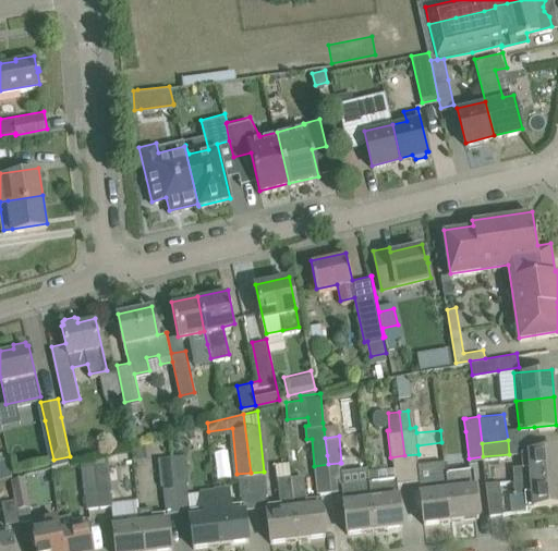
[(557,473),(557,445),(522,450),(522,464),(512,464),(513,477),(557,473)]
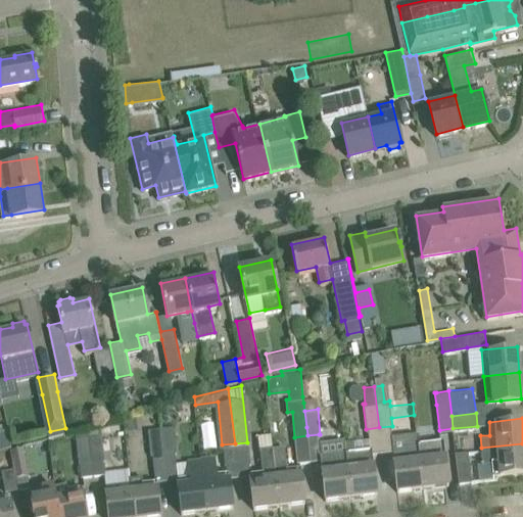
[(173,425),(160,426),(163,452),(175,450),(176,450),(173,425)]
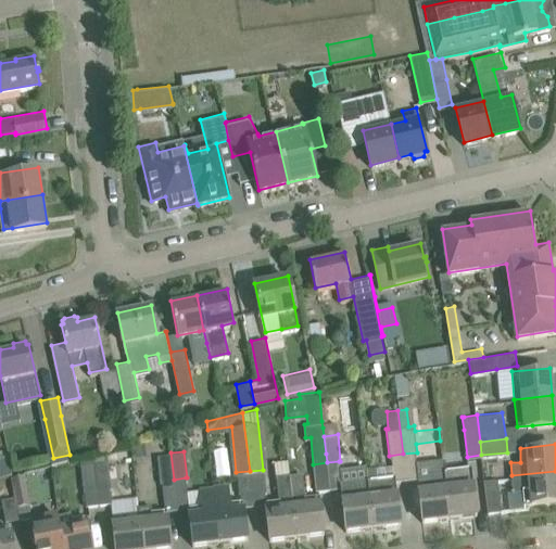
[(162,481),(174,480),(171,452),(155,455),(159,481),(162,481)]
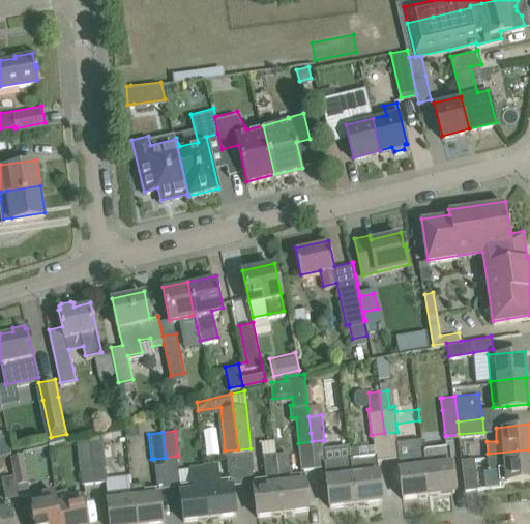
[(7,435),(0,435),(0,455),(10,453),(7,435)]
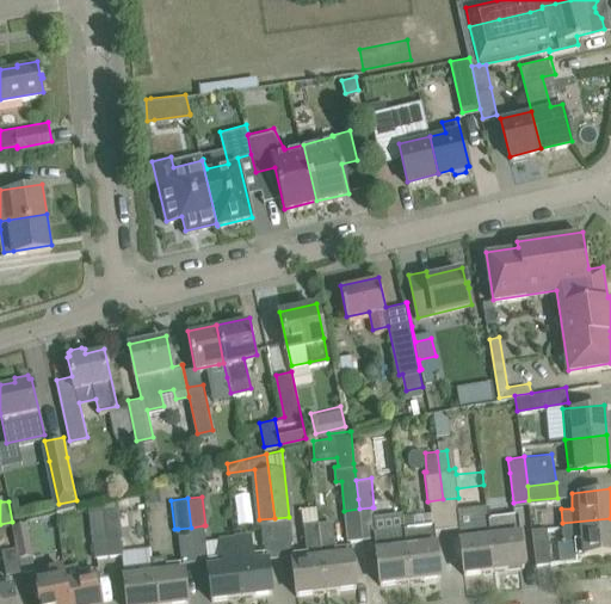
[(102,506),(107,553),(122,552),(122,548),(119,535),(121,535),(117,505),(102,506)]
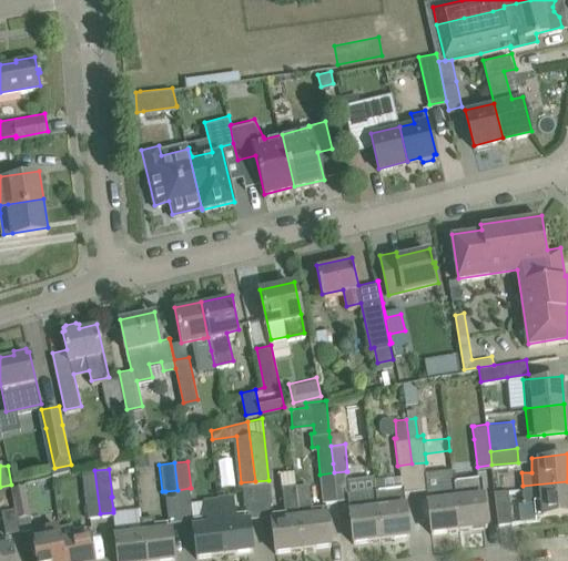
[(100,513),(94,470),(81,472),(84,500),(87,499),(89,516),(100,513)]
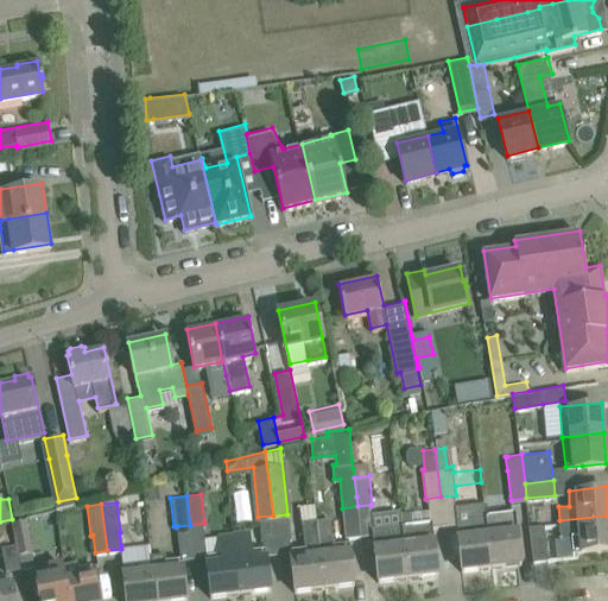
[(413,522),(411,512),(410,512),(407,511),(404,510),(400,510),(403,523),(401,523),(407,575),(438,570),(432,531),(431,519),(413,522)]
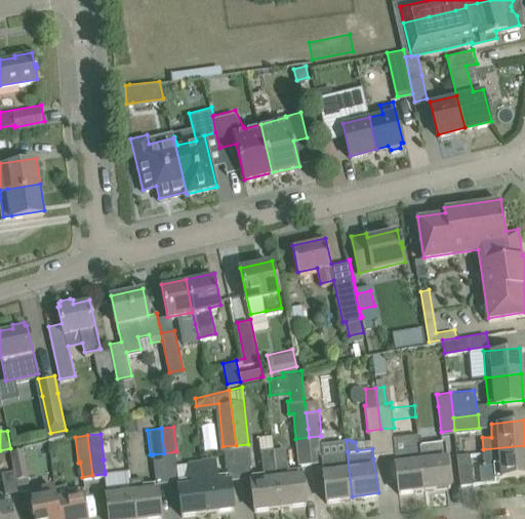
[(445,440),(418,443),(423,487),(450,484),(445,440)]
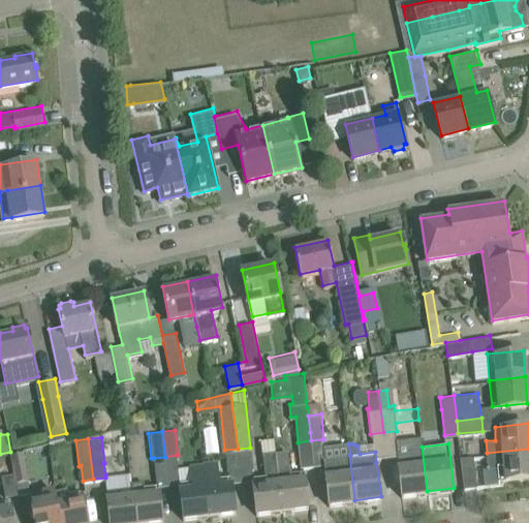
[(401,494),(427,491),(422,447),(410,448),(411,458),(397,460),(401,494)]
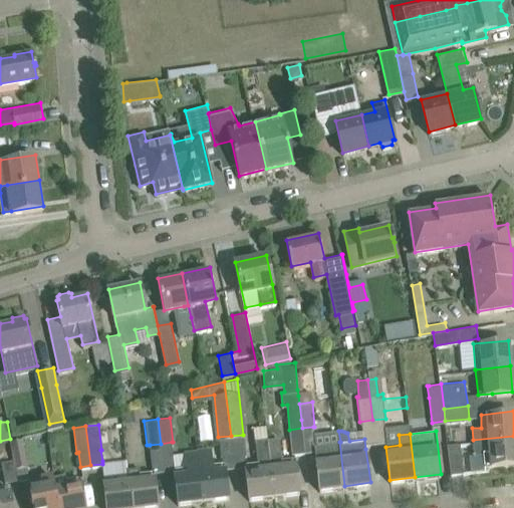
[(513,462),(513,436),(473,440),(474,453),(483,452),(484,465),(513,462)]
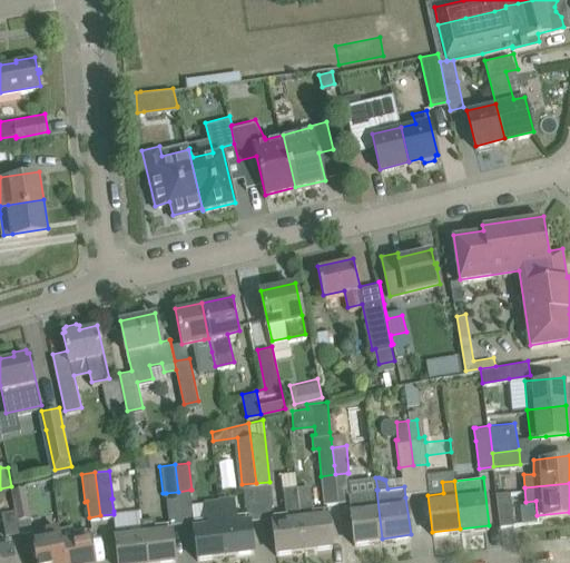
[(304,547),(298,504),(296,485),(283,487),(286,511),(272,513),(276,551),(304,547)]
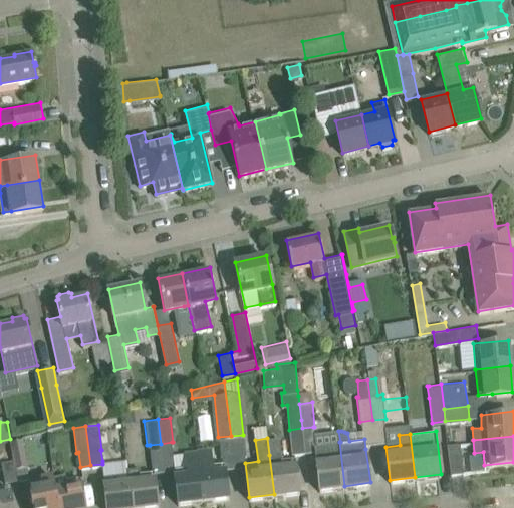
[(18,479),(29,477),(26,464),(27,464),(23,439),(10,441),(13,457),(18,479)]
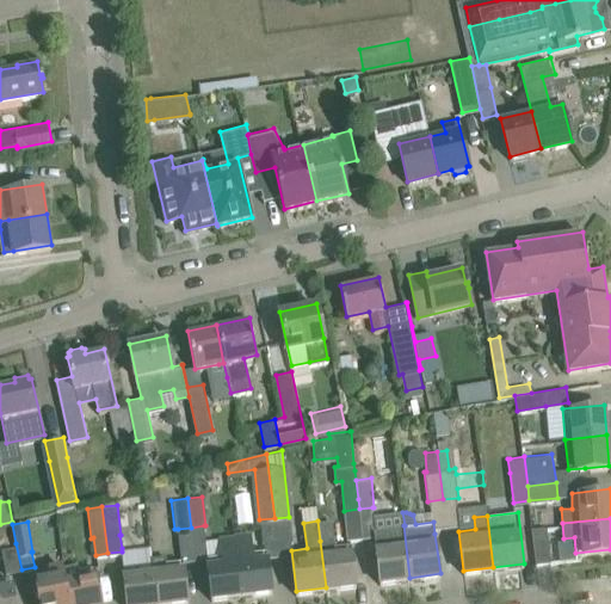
[(536,562),(550,560),(547,524),(531,527),(536,562)]
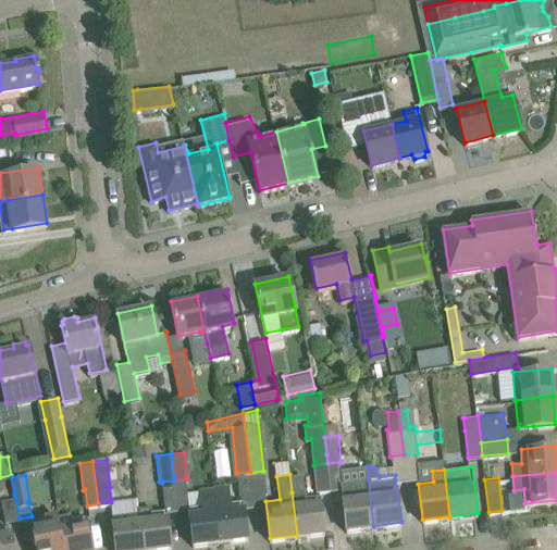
[(346,529),(373,526),(368,478),(341,483),(342,492),(346,529)]
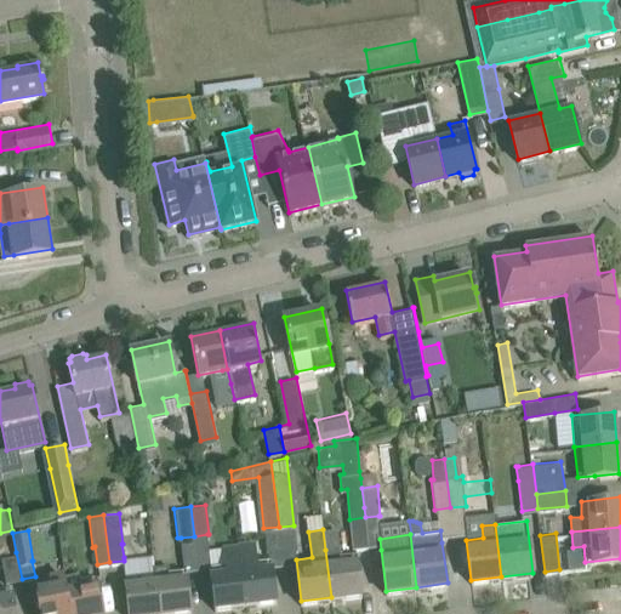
[(257,558),(255,538),(238,540),(238,541),(245,603),(275,600),(271,557),(257,558)]
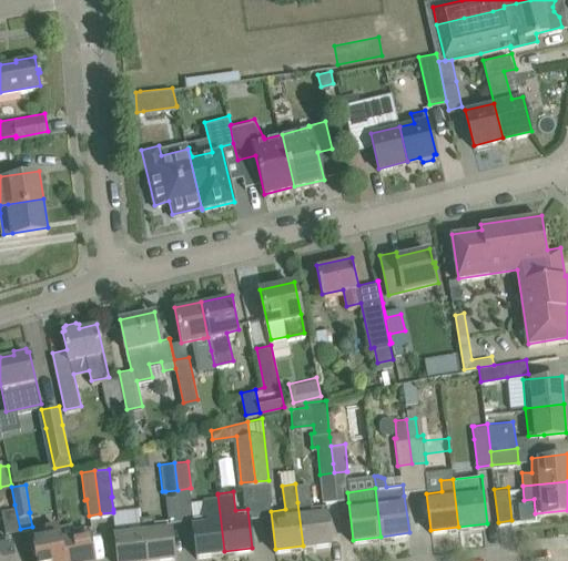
[(11,505),(9,492),(0,493),(0,508),(1,509),(6,531),(20,529),(14,505),(11,505)]
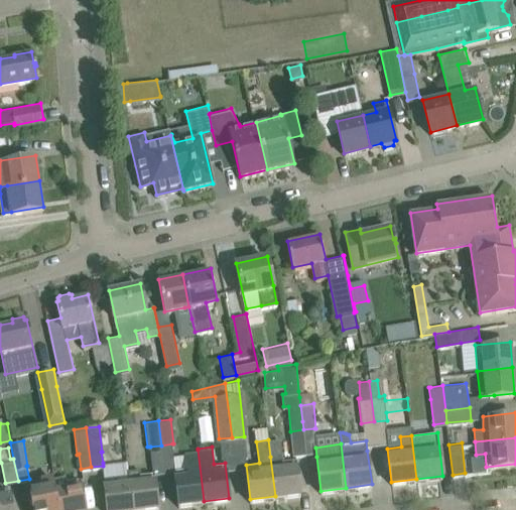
[(184,454),(172,456),(178,504),(204,501),(198,450),(184,452),(184,454)]
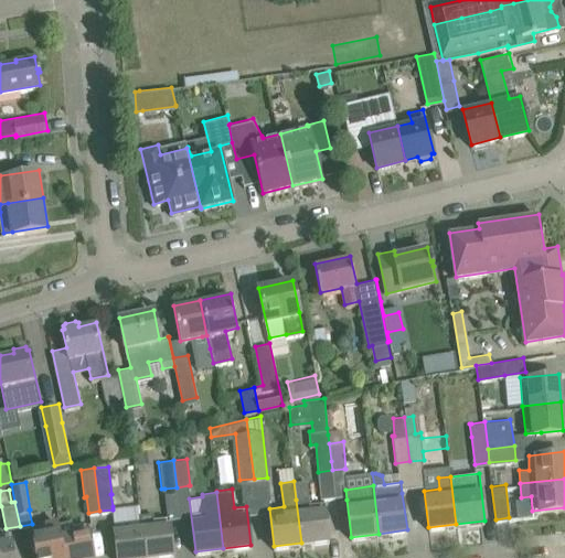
[(310,497),(296,500),(301,543),(329,539),(324,503),(311,504),(310,497)]
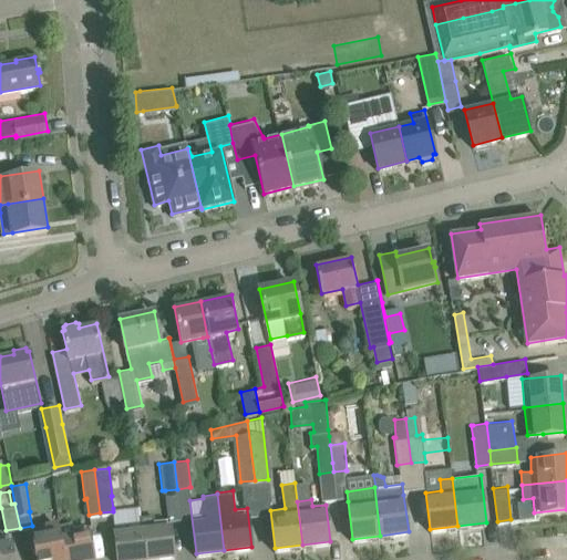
[(144,541),(141,515),(140,505),(113,508),(113,511),(114,525),(113,525),(117,559),(138,559),(146,559),(144,541)]
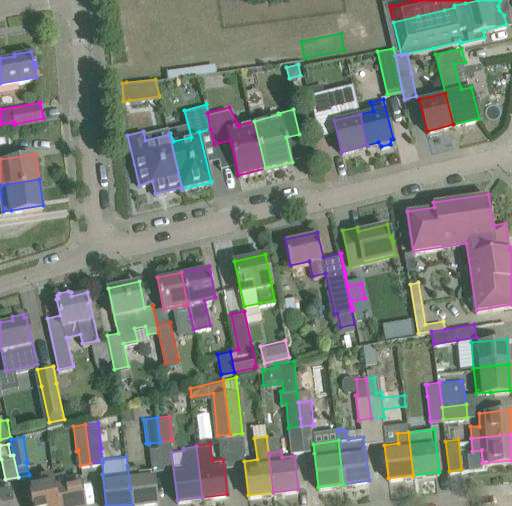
[(140,464),(127,465),(130,489),(132,505),(157,502),(153,468),(140,469),(140,464)]
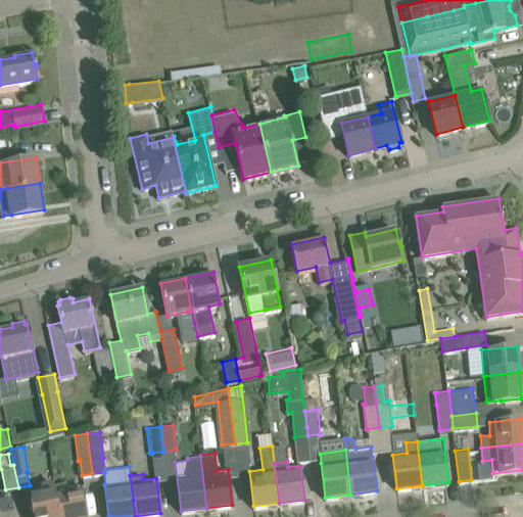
[(67,485),(66,480),(53,482),(60,516),(87,516),(81,483),(67,485)]
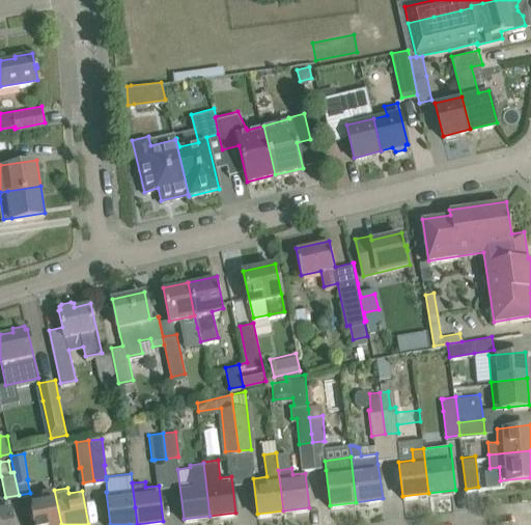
[(34,524),(61,524),(54,490),(42,492),(43,498),(30,500),(34,524)]
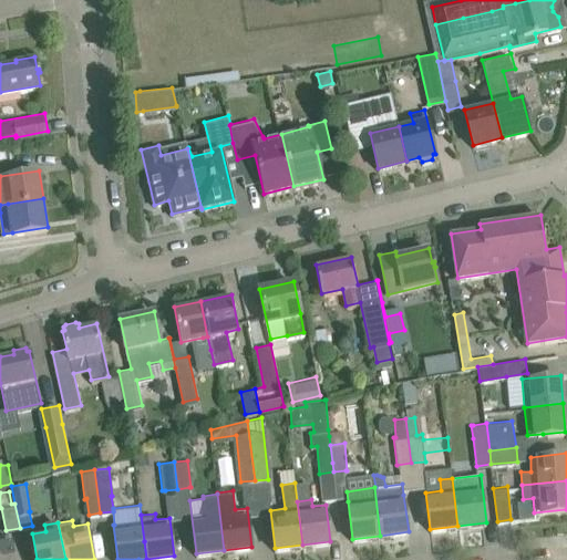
[(10,541),(9,532),(0,533),(0,559),(14,559),(11,541),(10,541)]
